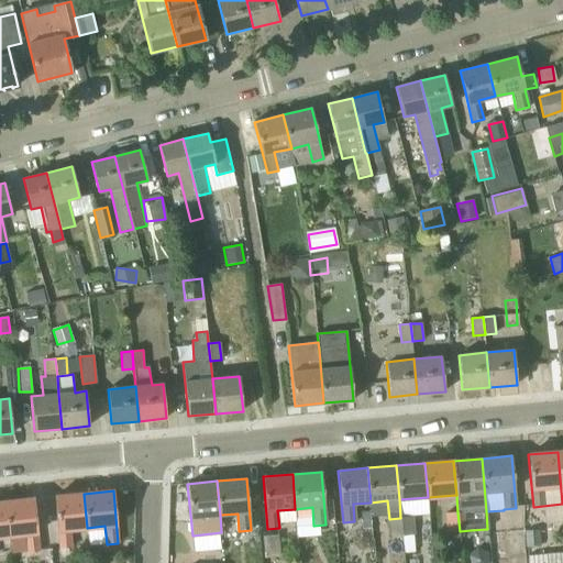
[(69,530),(87,528),(84,494),(55,496),(59,549),(72,548),(69,530)]
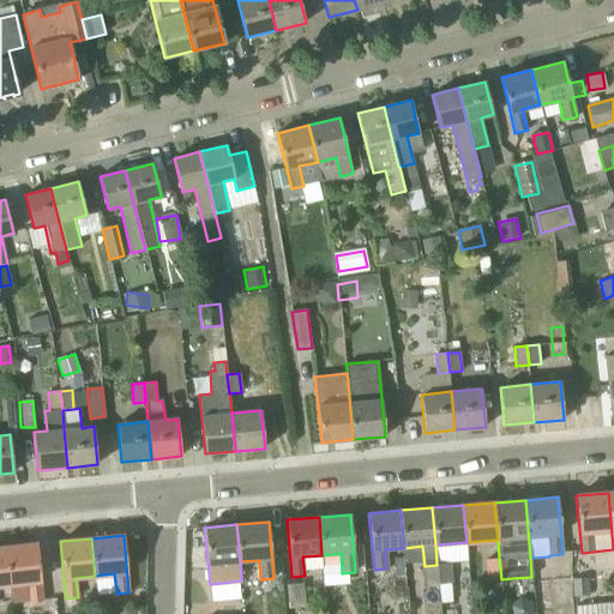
[(30,602),(43,601),(36,543),(5,547),(10,584),(28,583),(30,602)]
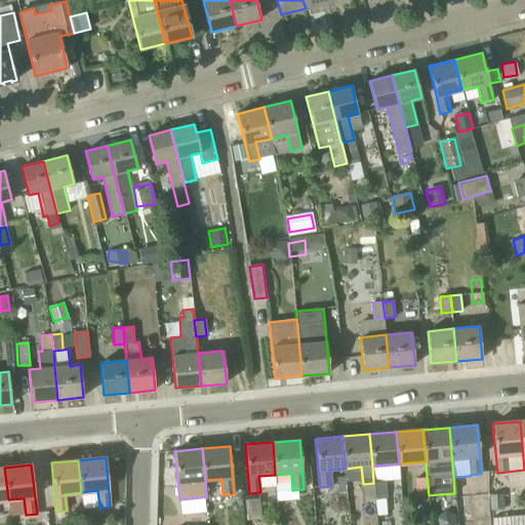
[(417,496),(429,495),(427,478),(416,479),(417,496)]
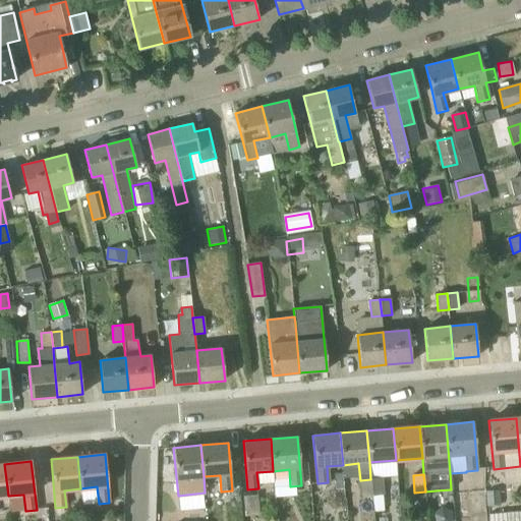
[(370,479),(372,496),(383,495),(382,477),(370,479)]
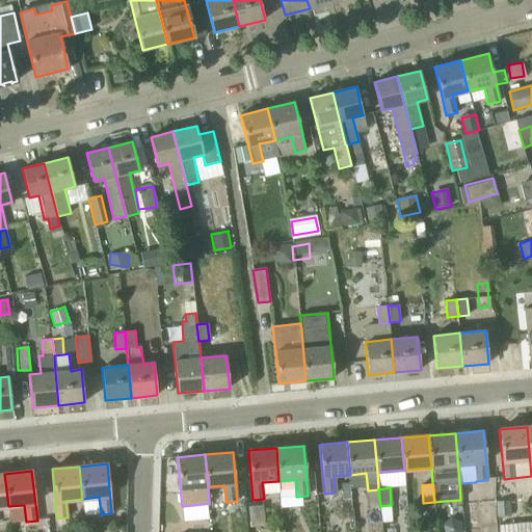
[(378,489),(368,490),(369,507),(372,507),(380,506),(378,489)]
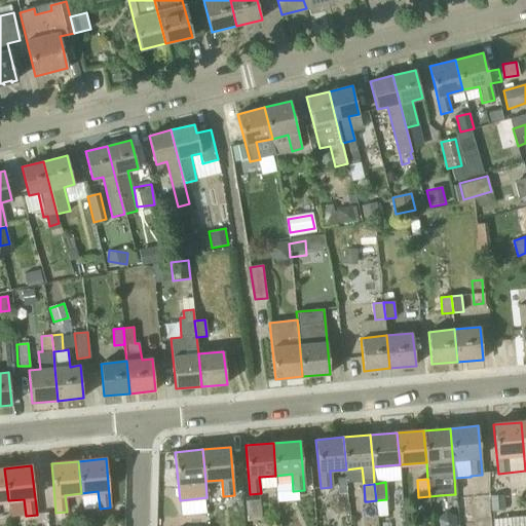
[(262,520),(260,499),(245,501),(247,517),(248,521),(262,520)]
